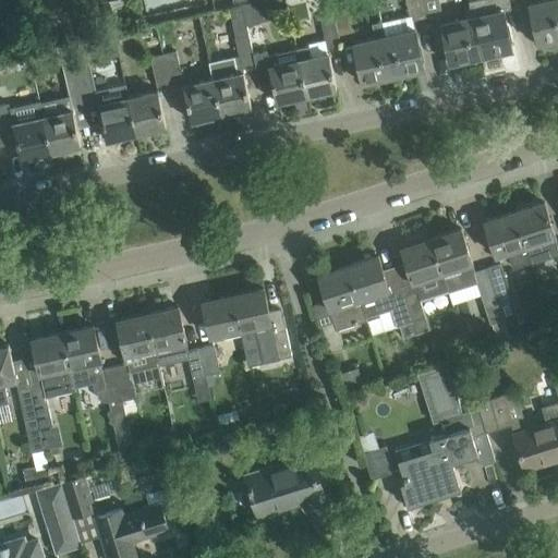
[(422,0),(405,0),(410,15),(411,21),(414,20),(426,17),(422,0)]
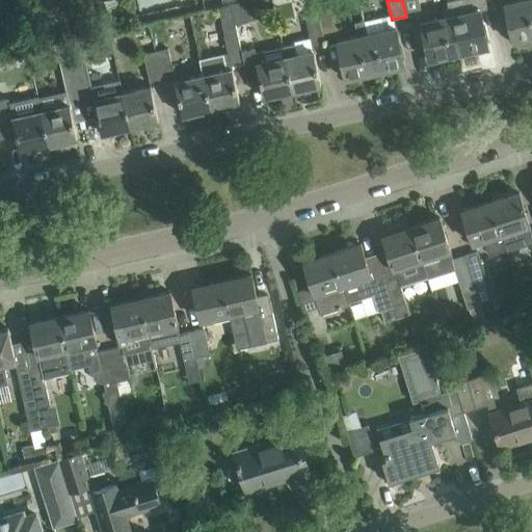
[(418,0),(402,0),(406,17),(422,12),(418,0)]
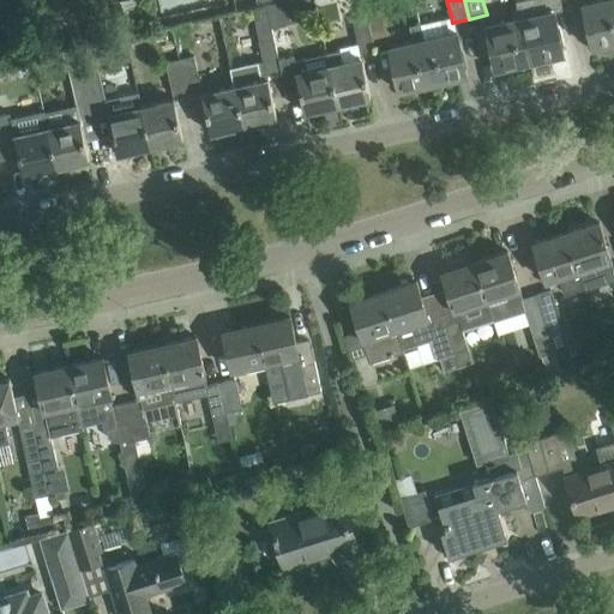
[(559,30),(551,0),(549,0),(548,0),(529,5),(528,0),(516,0),(519,16),(528,53),(529,61),(564,54),(561,44),(559,30)]
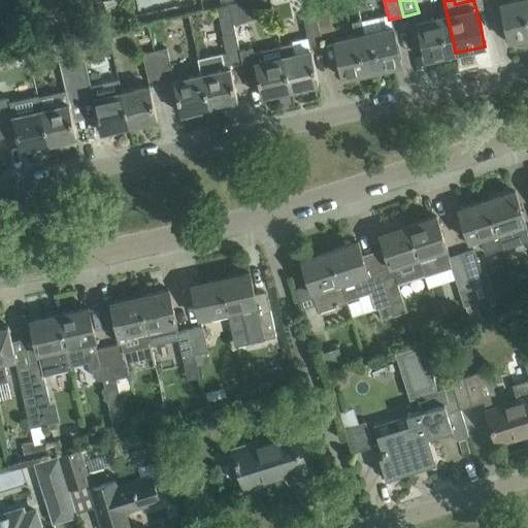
[(527,36),(527,0),(507,0),(500,2),(509,41),(527,36)]
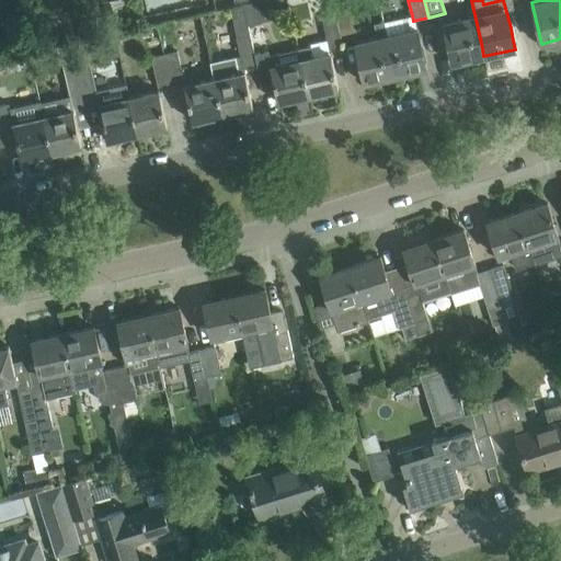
[(256,1),(242,4),(245,18),(250,35),(256,65),(271,63),(256,1)]
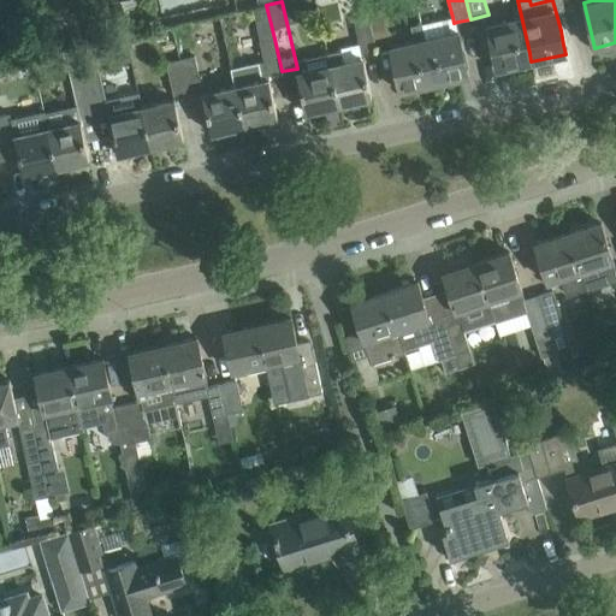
[(266,5),(254,7),(258,27),(265,60),(268,75),(282,71),(274,39),(270,19),(266,5)]
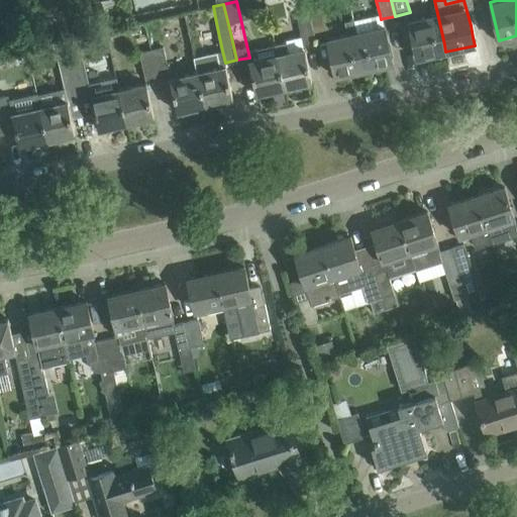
[(323,4),(308,6),(310,14),(309,14),(313,33),(327,30),(323,4)]
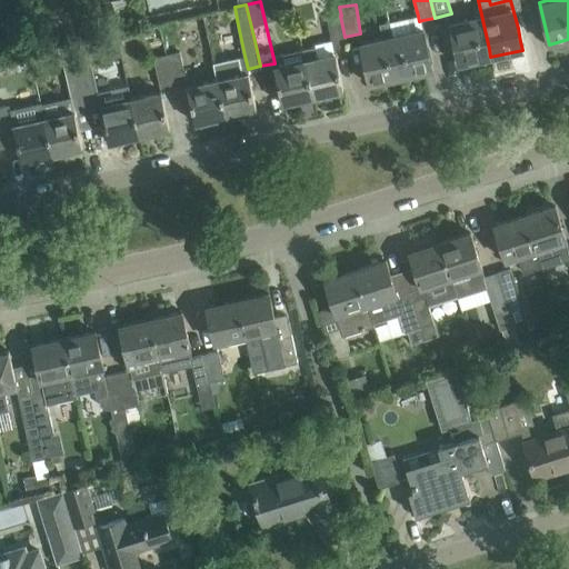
[(490,57),(489,49),(481,15),(449,22),(455,42),(459,65),(490,57)]
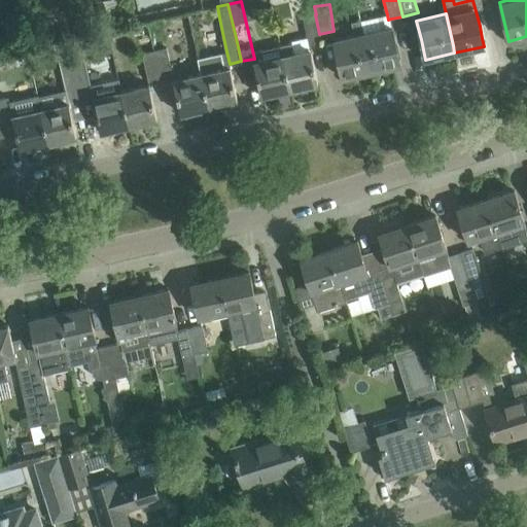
[(319,34),(315,14),(304,18),(308,36),(310,45),(321,42),(319,34)]
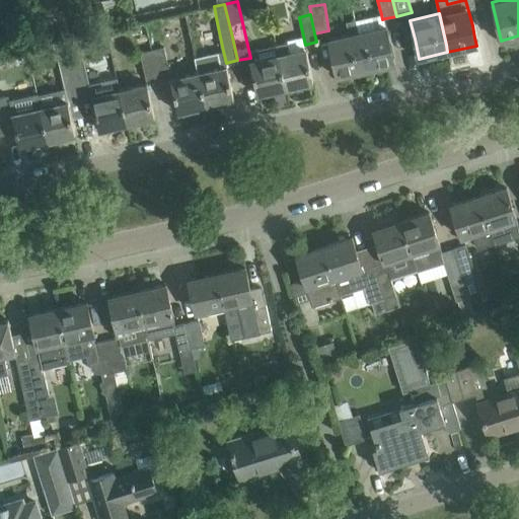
[(355,20),(348,22),(350,33),(328,38),(332,57),(337,77),(365,70),(357,31),(355,20)]
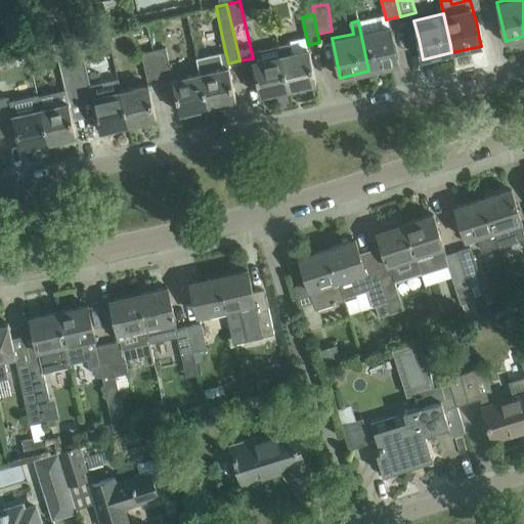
[(360,32),(368,71),(398,64),(397,56),(394,44),(390,26),(360,32)]
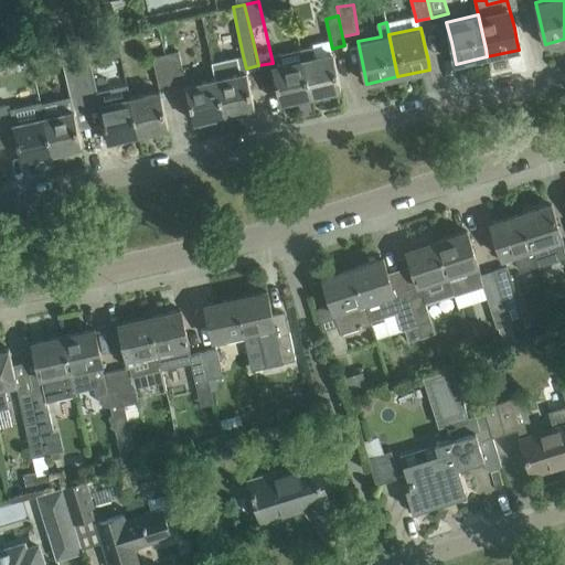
[(91,127),(104,124),(96,91),(91,60),(86,40),(72,43),(75,60),(63,63),(66,77),(78,74),(91,127)]
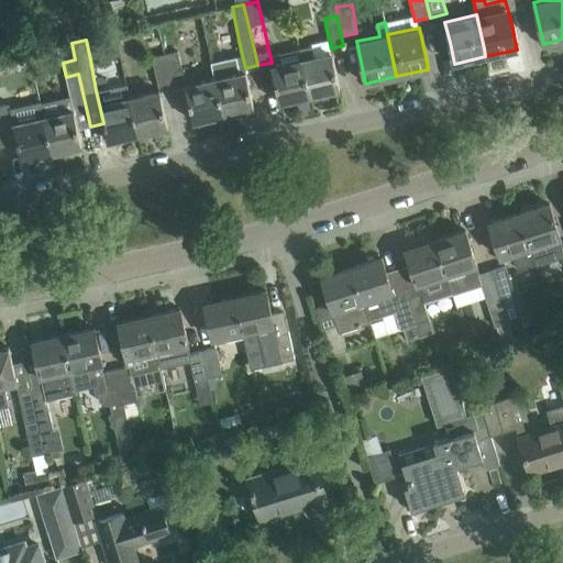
[(75,59),(72,43),(57,45),(62,63),(63,63),(75,59)]
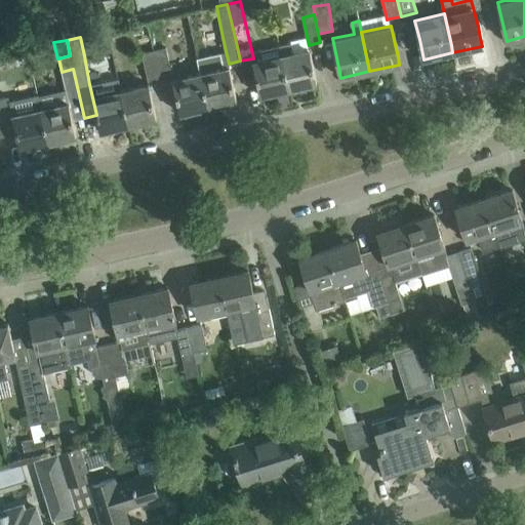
[(160,78),(172,76),(166,47),(153,50),(160,78)]
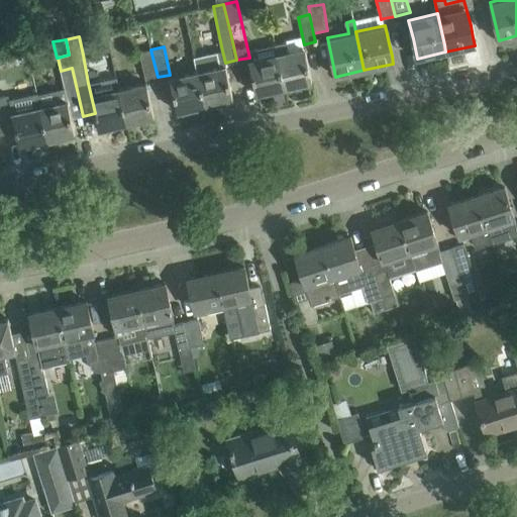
[(312,82),(304,48),(277,55),(284,88),(312,82)]
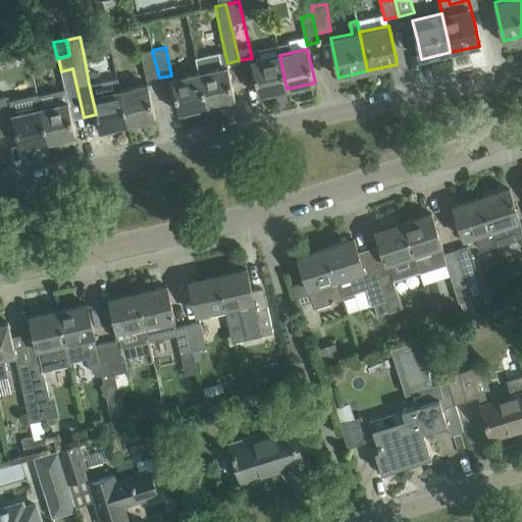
[(159,77),(152,50),(141,52),(147,81),(159,77)]
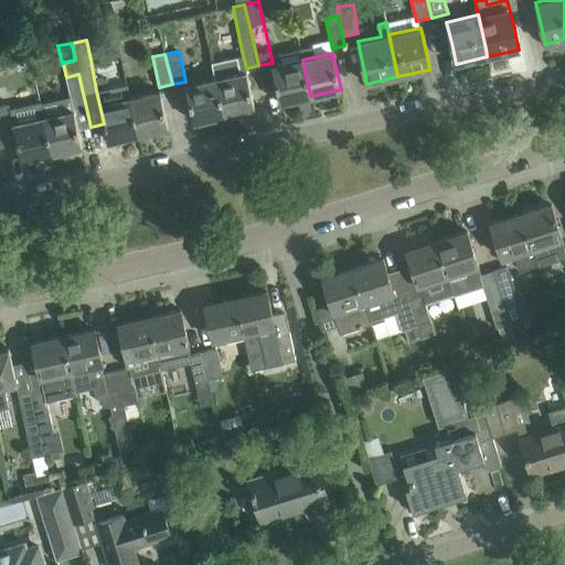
[(246,72),(241,73),(237,56),(213,62),(215,78),(222,107),(224,115),(255,108),(246,72)]
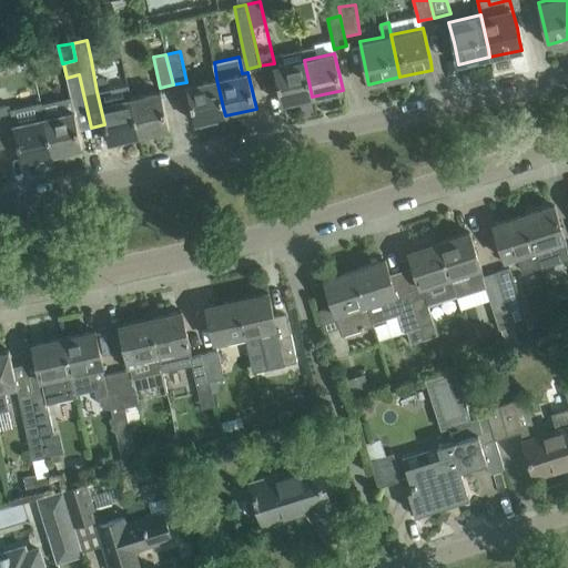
[(304,60),(273,67),(277,81),(282,103),(312,97),(304,60)]
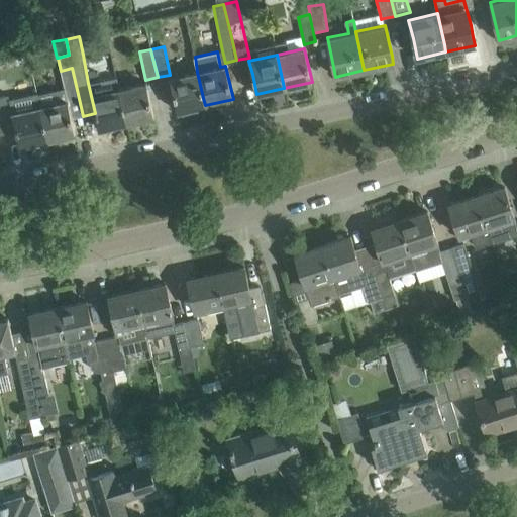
[(61,71),(65,88),(36,94),(46,140),(75,134),(72,118),(83,116),(72,68),(61,71)]
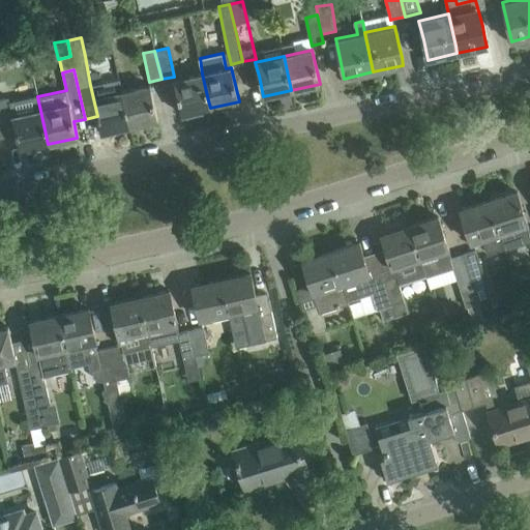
[(210,108),(208,100),(202,74),(174,80),(182,114),(210,108)]
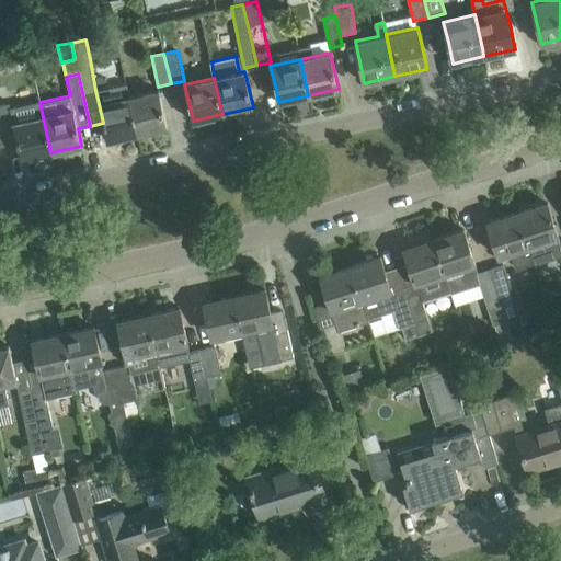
[(95,90),(103,123),(107,140),(137,133),(128,96),(125,83),(95,90)]
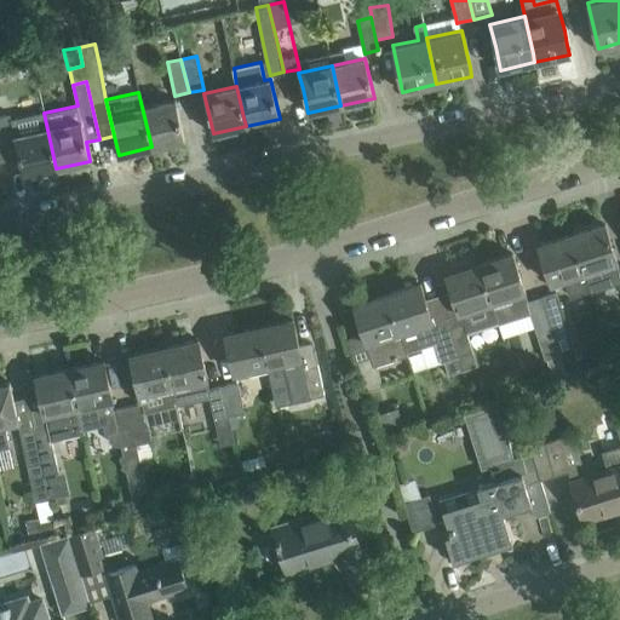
[(184,139),(176,99),(142,107),(151,147),(184,139)]
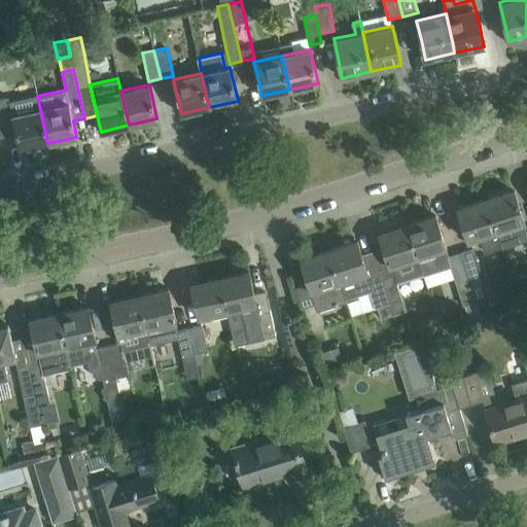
[(3,89),(0,89),(0,117),(4,136),(16,133),(20,149),(47,143),(37,96),(10,102),(8,97),(5,97),(3,89)]
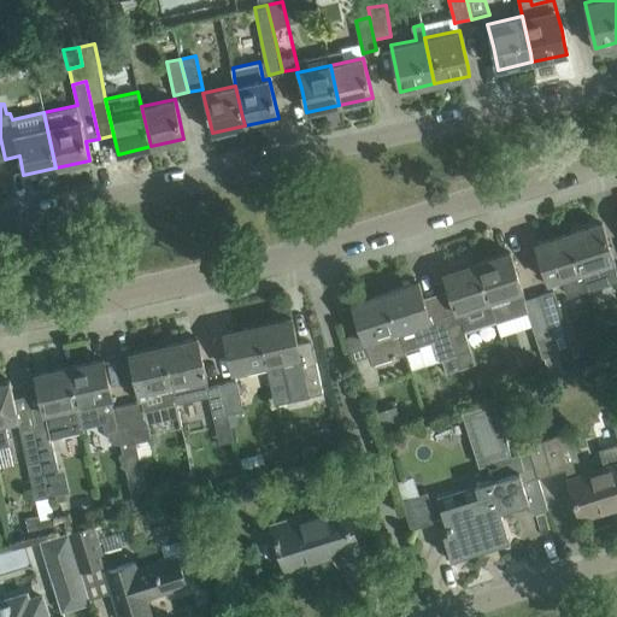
[(616,269),(616,270),(601,223),(570,233),(581,270),(582,270),(587,288),(588,291),(616,281),(616,269)]
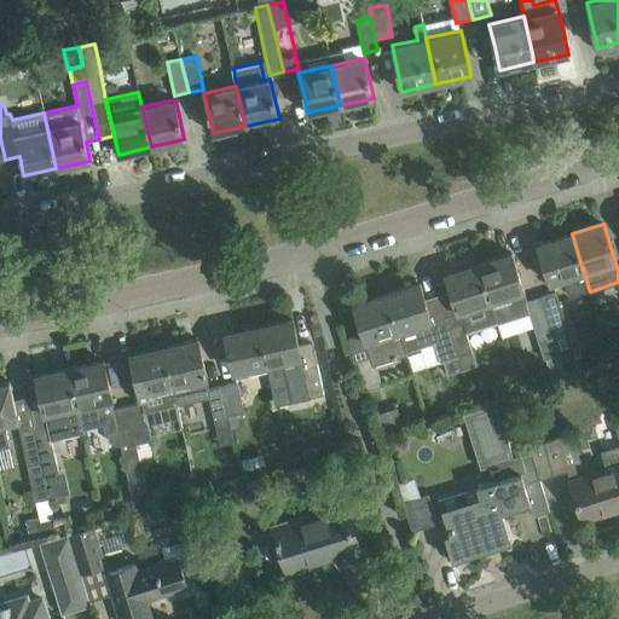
[(572,233),(537,244),(551,287),(567,282),(571,295),(589,289),(583,271),(572,233)]
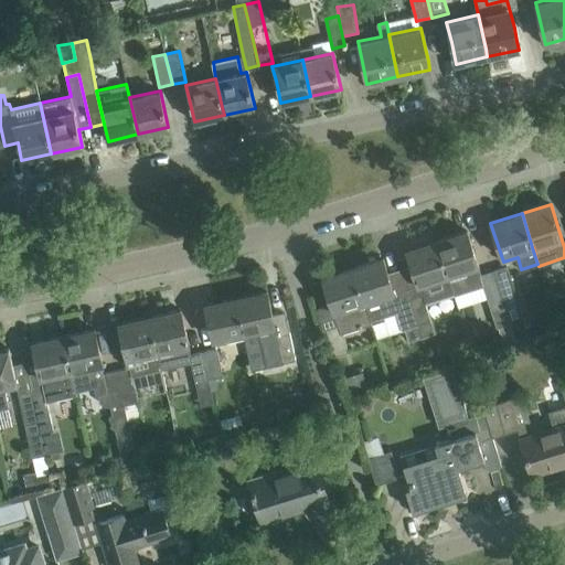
[(467,231),(437,241),(451,285),(452,285),(468,279),(467,274),(479,269),(467,231)]
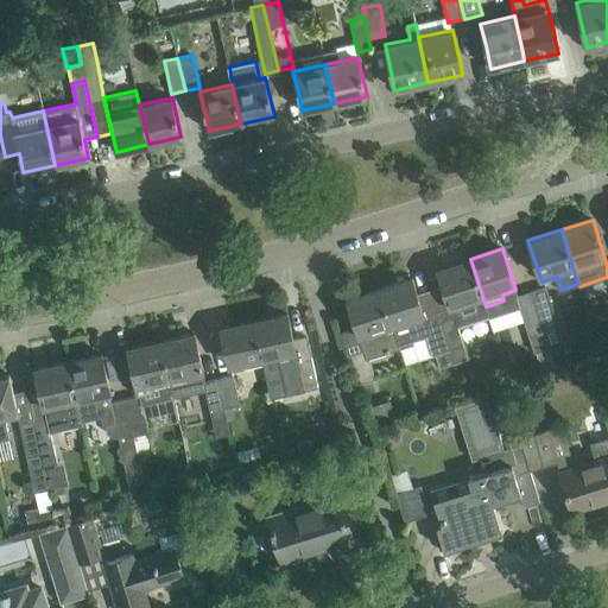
[(437,270),(451,311),(453,311),(454,315),(441,320),(450,349),(463,346),(456,323),(488,312),(487,306),(486,306),(470,259),(437,270)]
